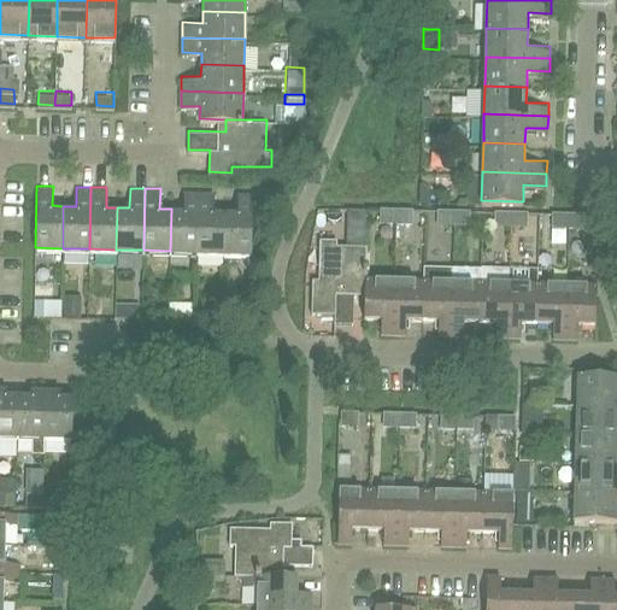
[(183,209),(171,209),(170,251),(197,251),(199,189),(183,189),(183,209)]
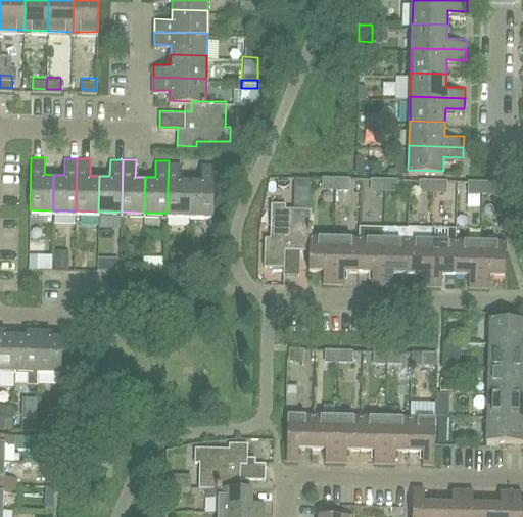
[(181,178),(181,161),(169,160),(167,213),(190,214),(191,178),(181,178)]
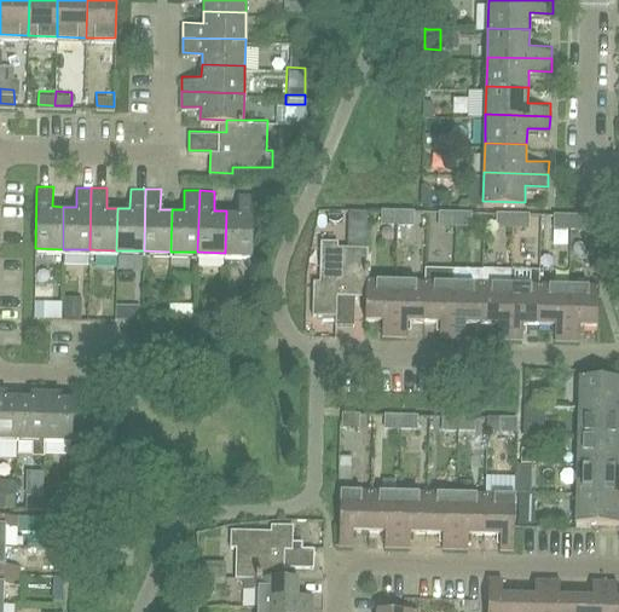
[(237,212),(226,211),(225,253),(252,254),(254,191),(238,191),(237,212)]
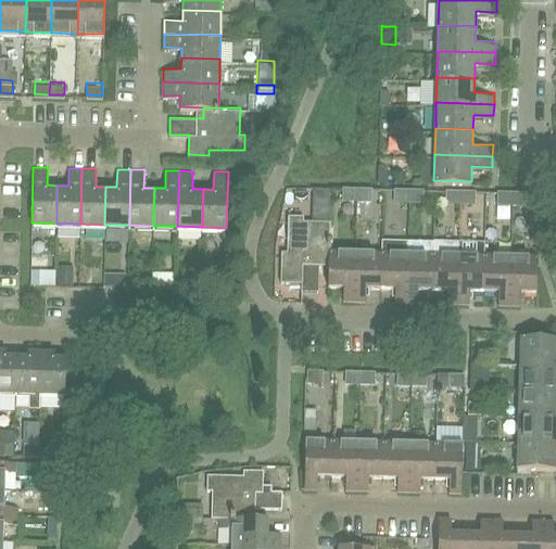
[(342,196),(356,198),(356,184),(342,184),(342,196)]
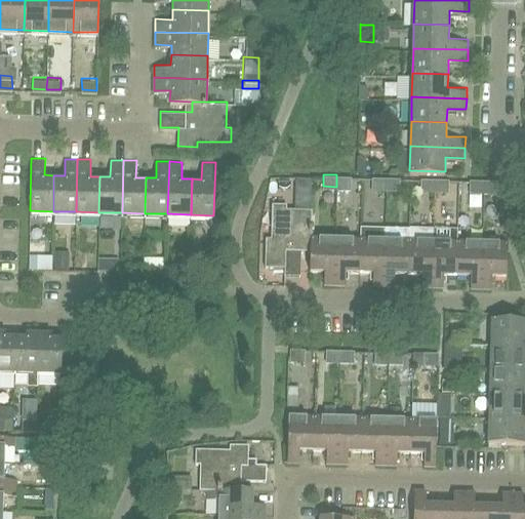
[(336,174),(336,187),(351,187),(351,175),(336,174)]
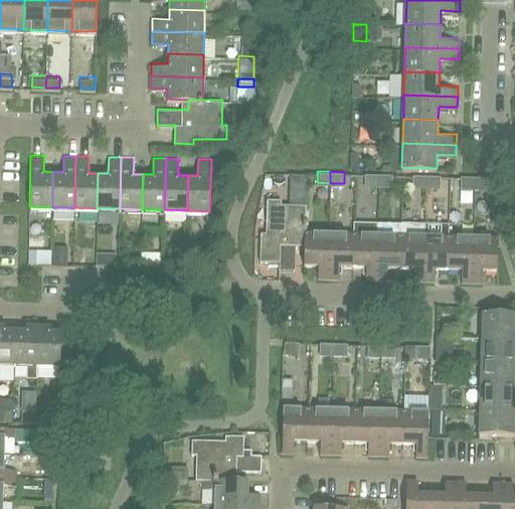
[(365,183),(378,183),(379,172),(365,172),(365,183)]
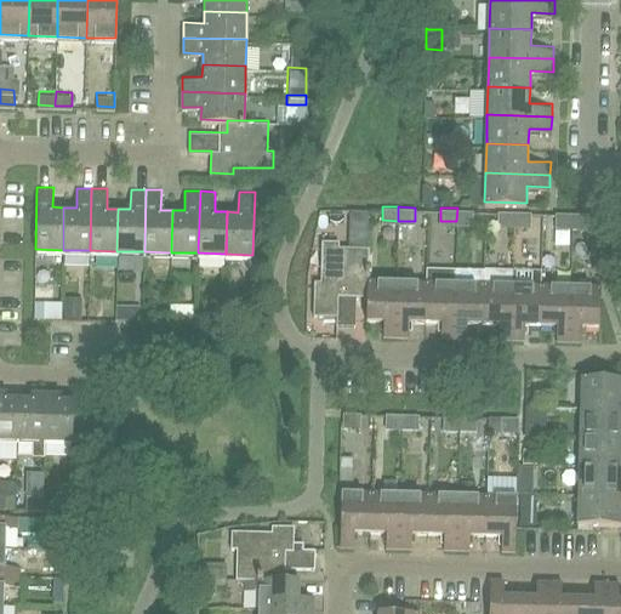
[(473,222),(473,209),(457,208),(456,221),(473,222)]
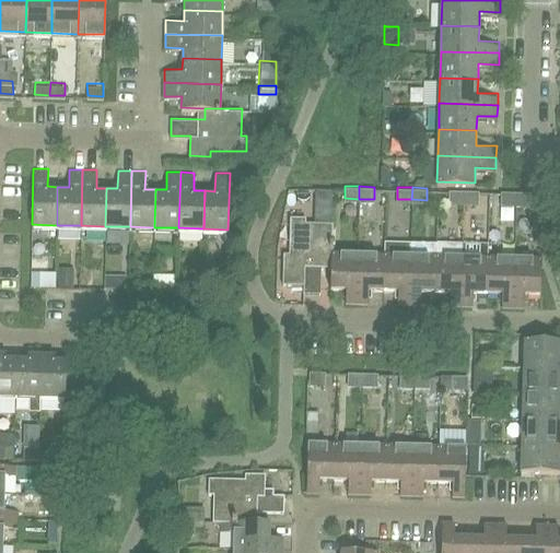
[(448,200),(464,201),(464,189),(448,188),(448,200)]
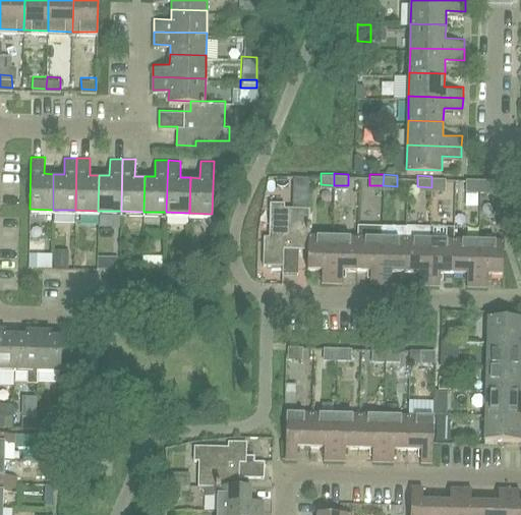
[(431,187),(446,187),(446,176),(431,176),(431,187)]
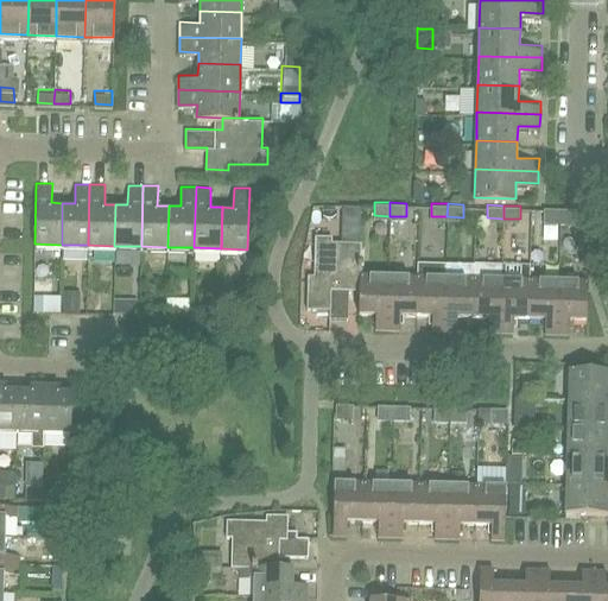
[(544,207),(544,220),(561,220),(562,207),(544,207)]
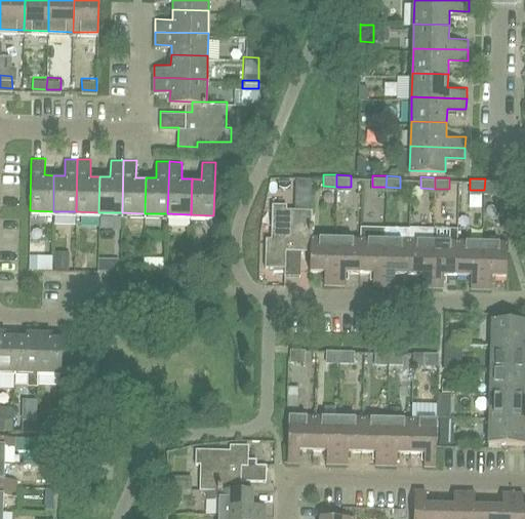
[(485,178),(484,190),(497,190),(497,178),(485,178)]
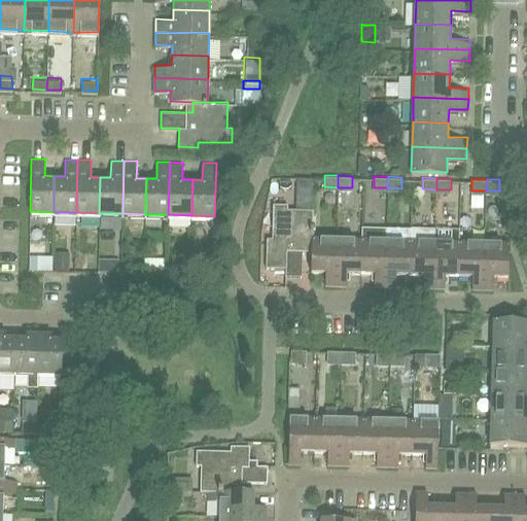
[(303,241),(312,242),(312,236),(313,236),(313,208),(288,207),(288,202),(272,202),(272,236),(267,236),(266,265),(285,266),(285,273),(302,273),(303,241)]
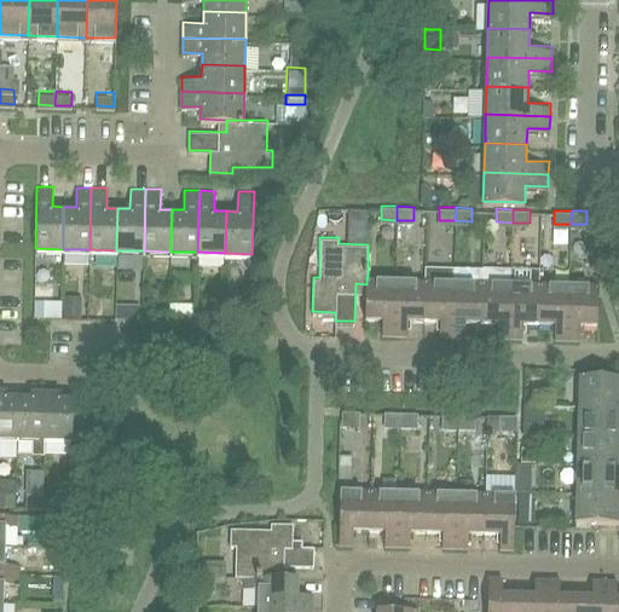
[(382,333),(394,333),(395,277),(368,277),(366,277),(366,284),(365,317),(382,317),(382,333)]
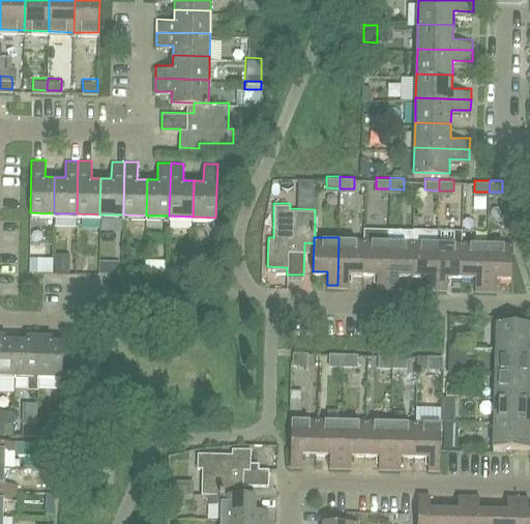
[(362,272),(363,238),(339,237),(337,285),(349,285),(349,272),(362,272)]
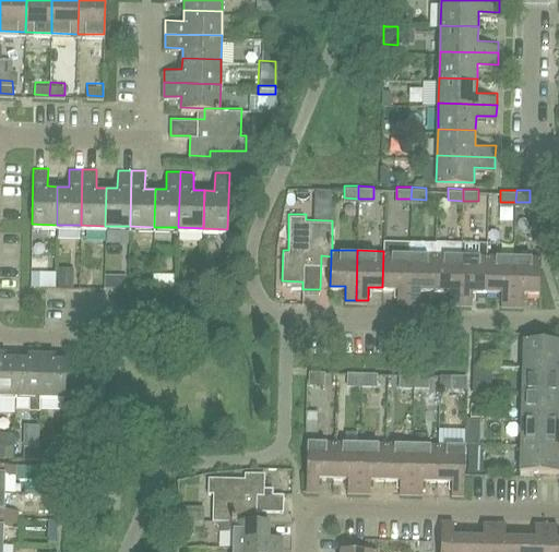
[(408,301),(409,252),(383,251),(382,287),(397,287),(397,301),(408,301)]
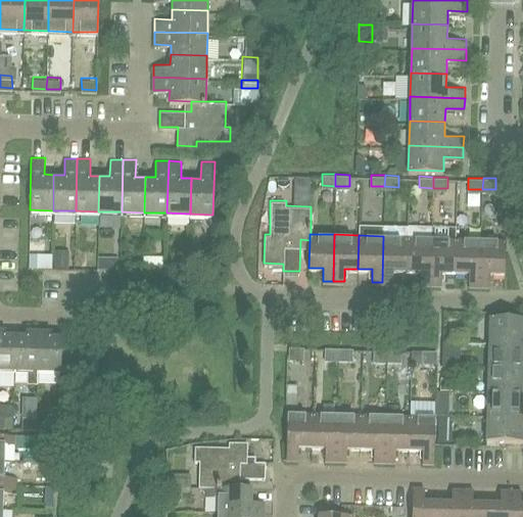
[(408,236),(383,236),(382,282),(392,283),(393,270),(407,270),(408,236)]
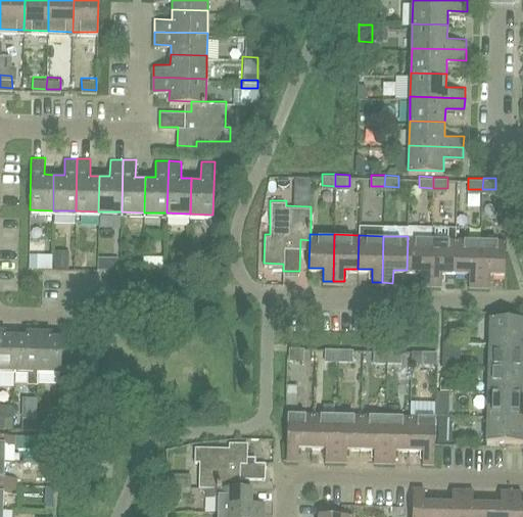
[(432,237),(408,236),(407,270),(420,271),(420,283),(430,284),(432,237)]
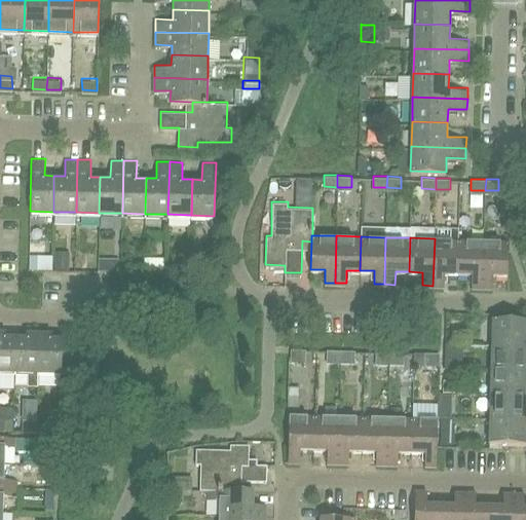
[(444,272),(458,273),(458,239),(435,238),(433,286),(444,286),(444,272)]
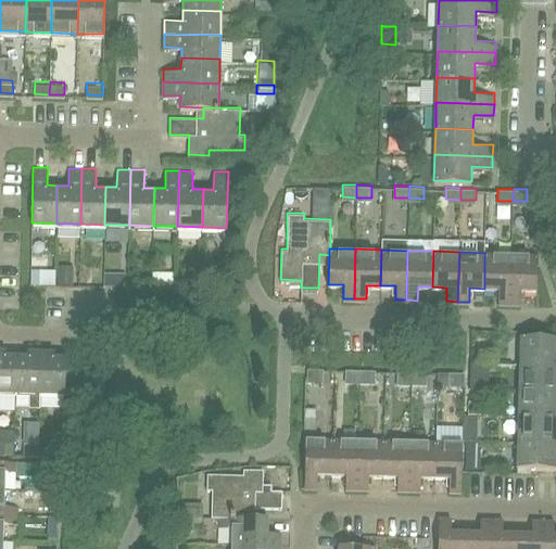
[(498,303),(510,303),(512,253),(484,253),(484,289),(498,289),(498,303)]
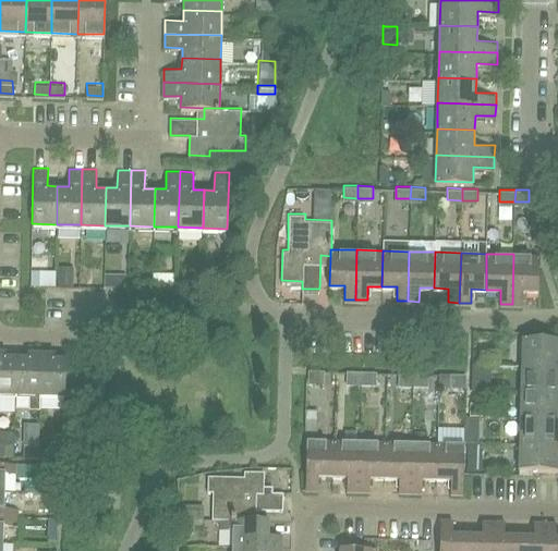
[(513,254),(512,304),(523,304),(523,291),(538,291),(540,255),(513,254)]
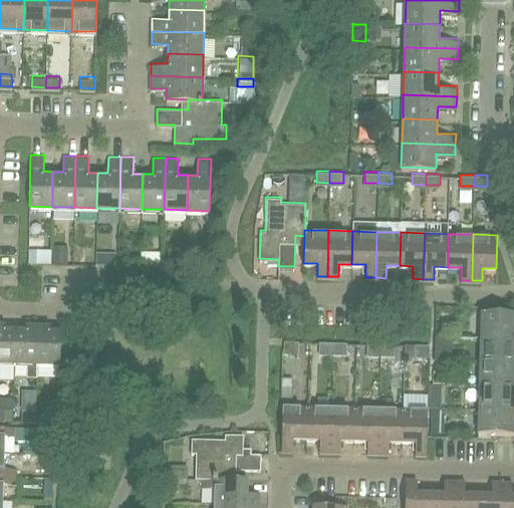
[(145,248),(145,262),(166,262),(167,249),(145,248)]
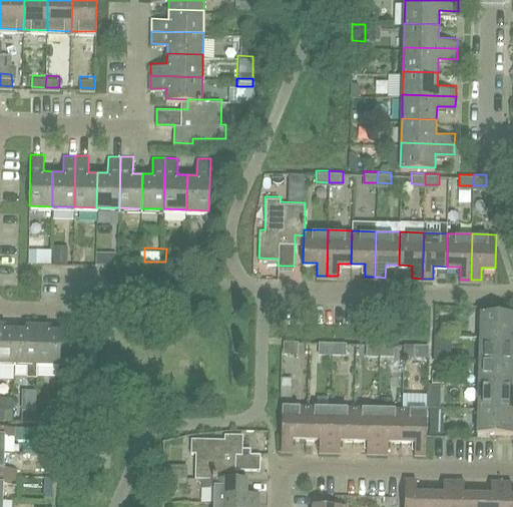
[(102,311),(102,300),(92,299),(91,310),(102,311)]
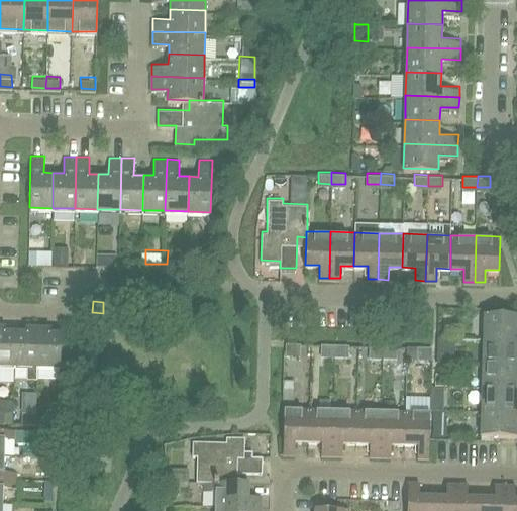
[(516,312),(485,311),(485,336),(516,336),(516,312)]
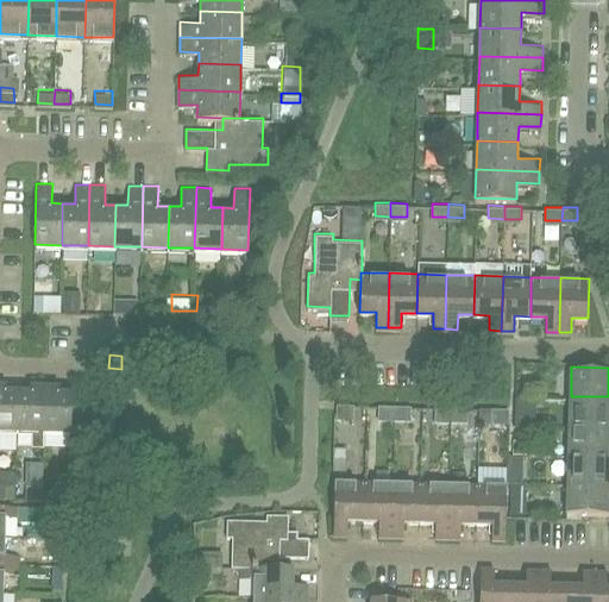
[(6,381),(0,380),(0,427),(17,428),(18,387),(6,387),(6,381)]
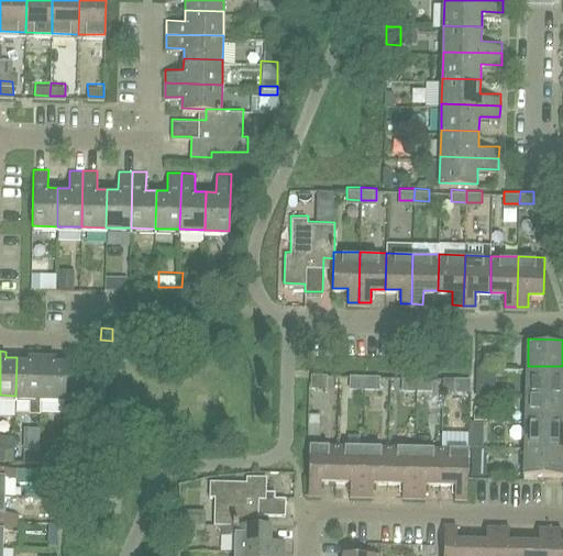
[(41,397),(42,353),(28,353),(28,357),(17,357),(15,396),(31,396),(30,410),(40,410),(41,397)]
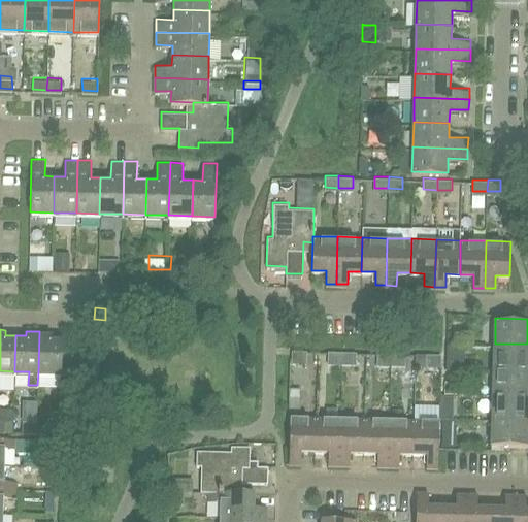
[(39,331),(38,372),(61,372),(62,336),(52,336),(52,331),(39,331)]
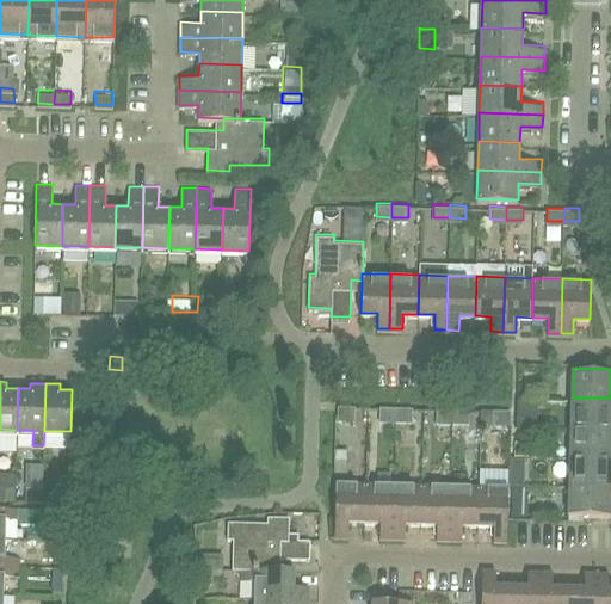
[(519,408),(537,410),(538,395),(519,394),(519,408)]
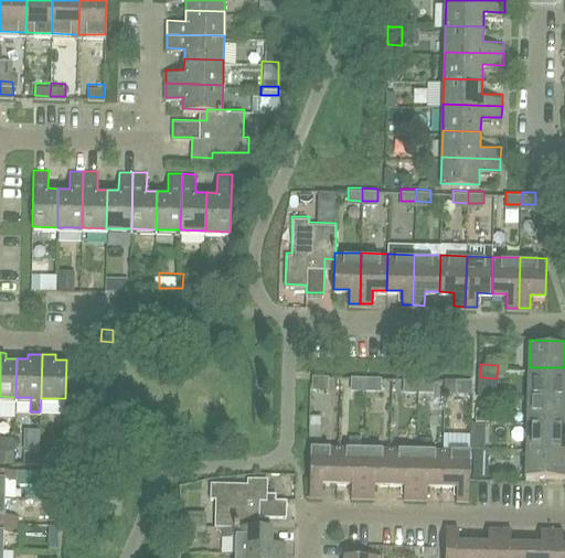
[(564,367),(530,367),(529,394),(564,394),(564,367)]
